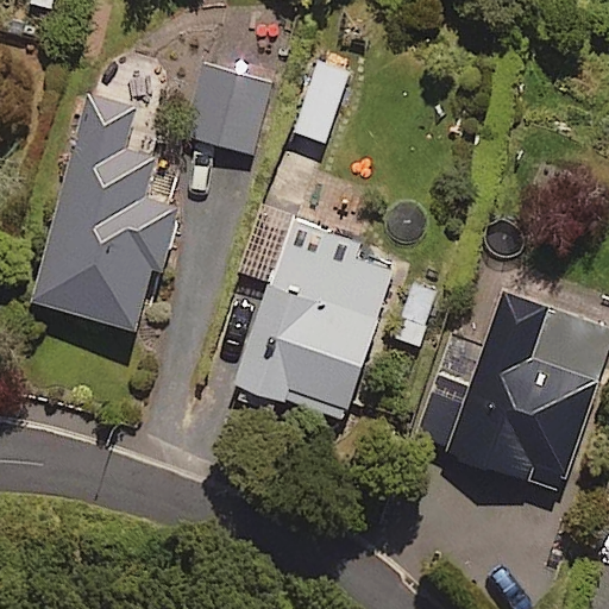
[(31,0),(0,0),(0,29),(30,31),(31,0)]
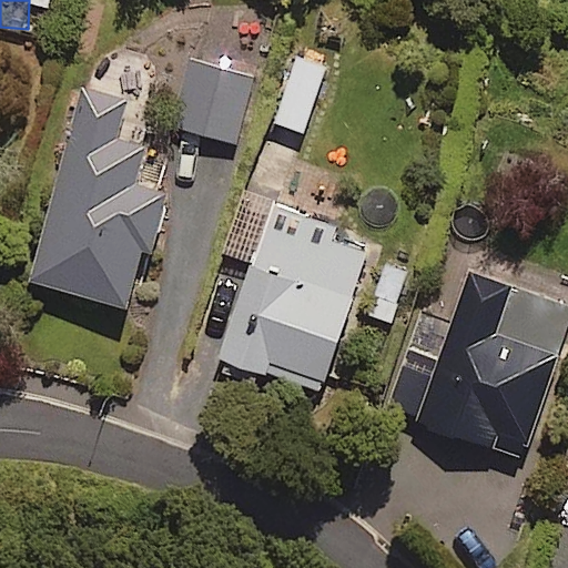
[(325,64),(296,56),(276,122),(304,131),(325,64)]
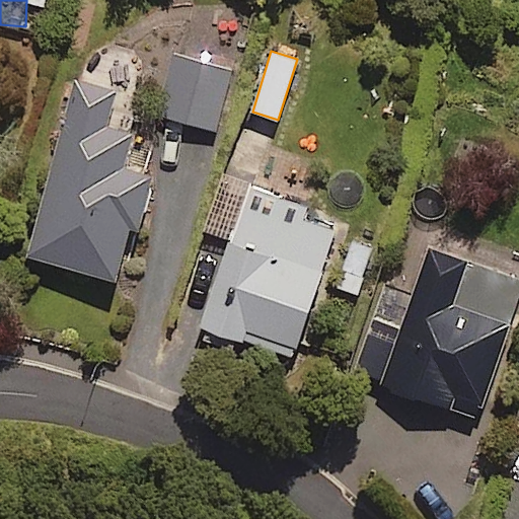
[(232,69),(173,55),(159,115),(217,129),(232,69)]
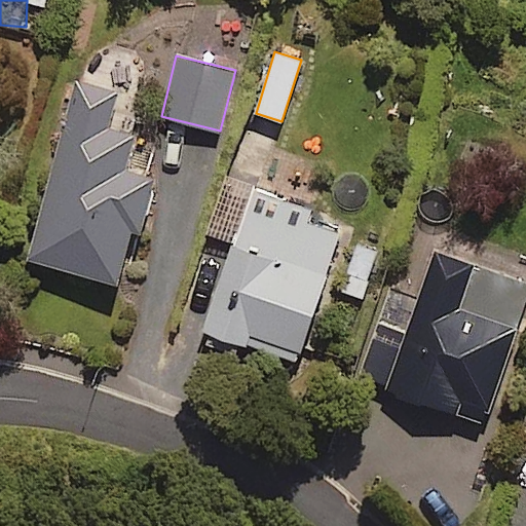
[(116,94),(74,82),(28,259),(118,282),(133,228),(141,230),(154,177),(124,168),(134,133),(107,126),(116,94)]
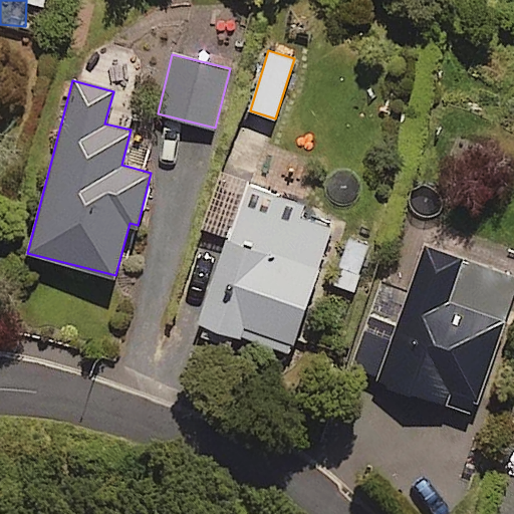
[(288,352),(332,230),(305,220),(309,211),(247,189),(200,321),(288,352)]
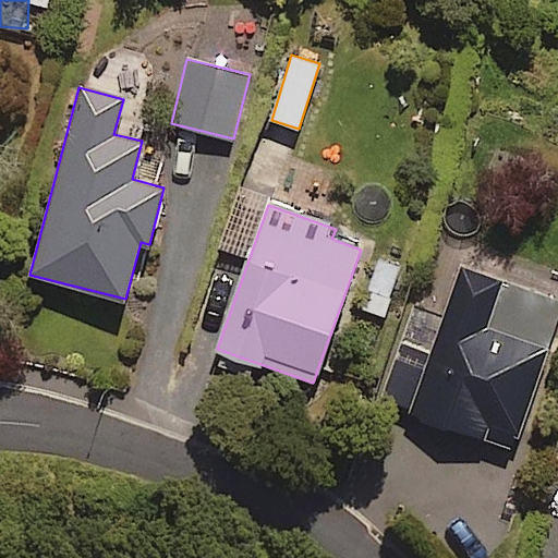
[(399,265),(376,258),(362,308),(385,315),(399,265)]
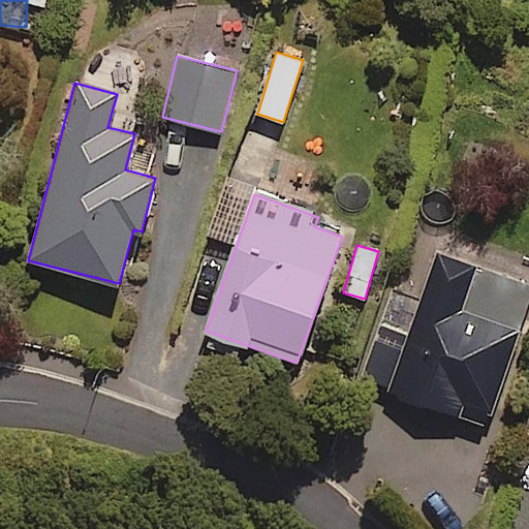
[(518,280),(438,252),(422,300),(393,289),(361,379),(487,424),(528,303),(528,261),(524,260),(518,280)]
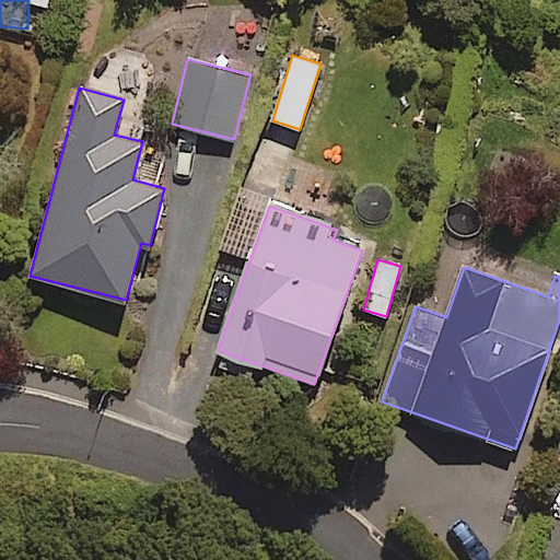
[(559,559),(559,518),(557,518),(544,559),(559,559)]
